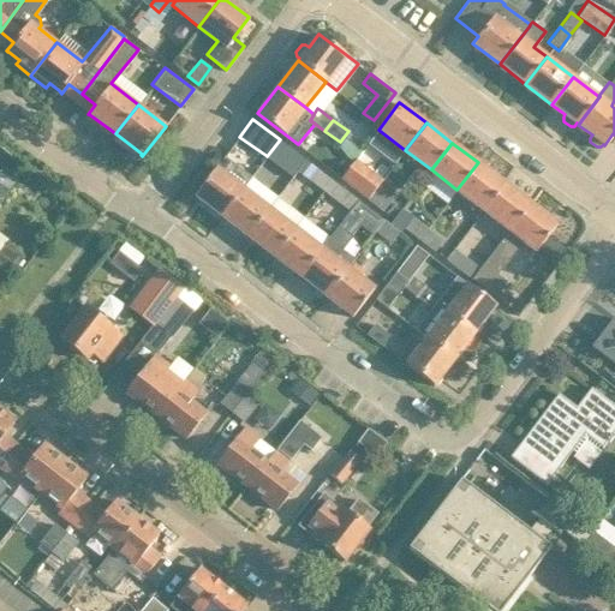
[(303,174),(323,190),(333,179),(305,157),(296,168),(303,174)]
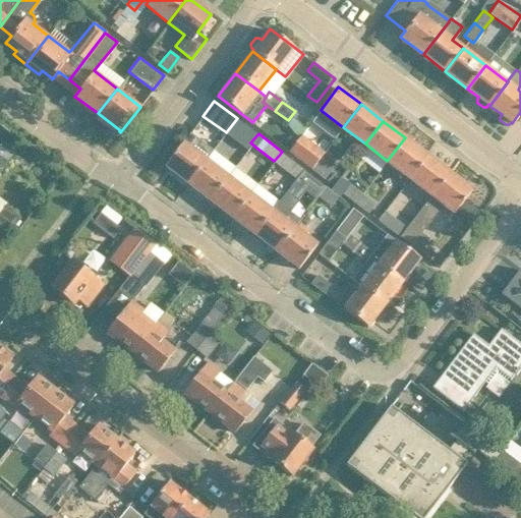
[(289,151),(311,168),(319,159),(325,151),(302,133),(289,151)]
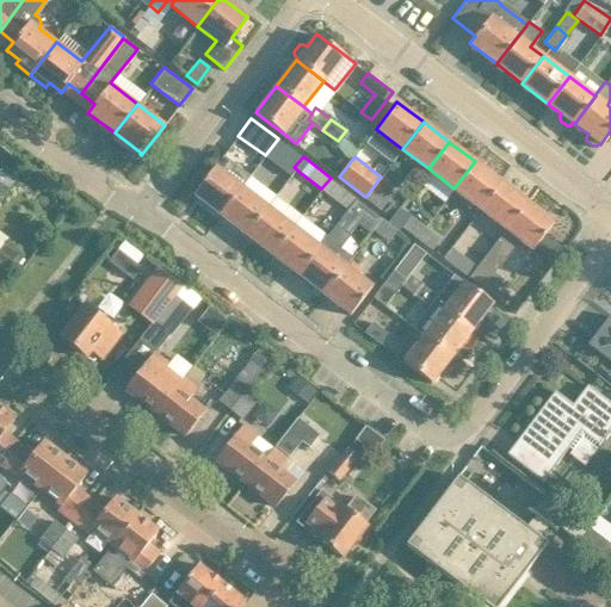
[(454,189),(480,209),(501,181),(475,161),(454,189)]
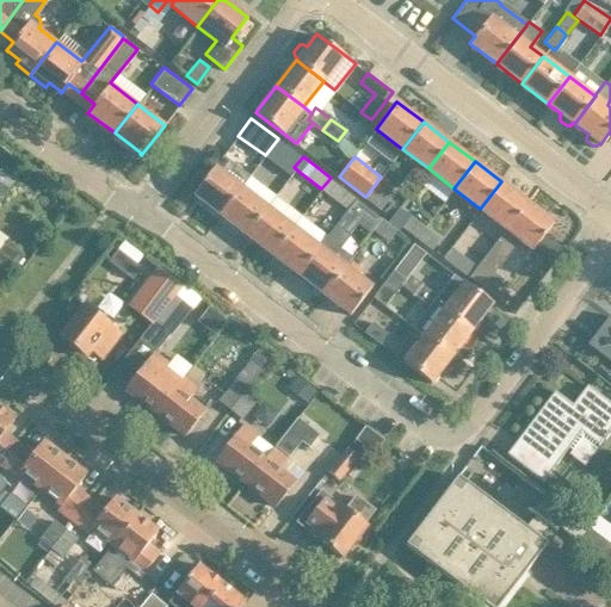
[(193,193),(220,214),(241,186),(215,166),(193,193)]
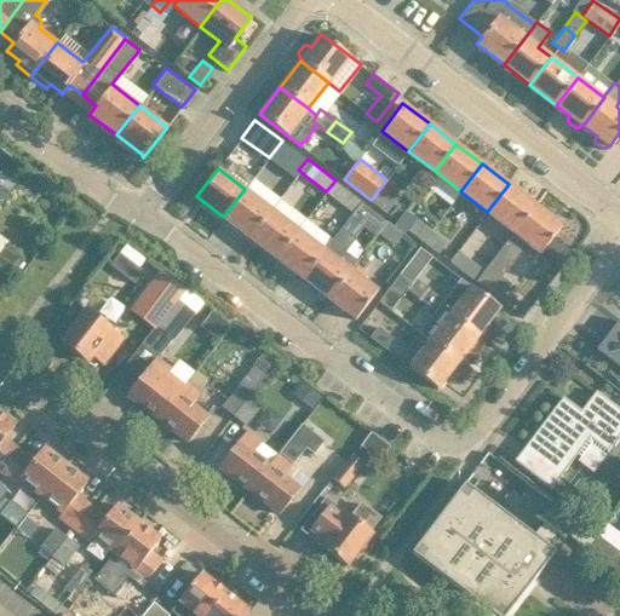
[(250,237),(271,209),(280,199),(253,178),(245,189),(223,217),(250,237)]
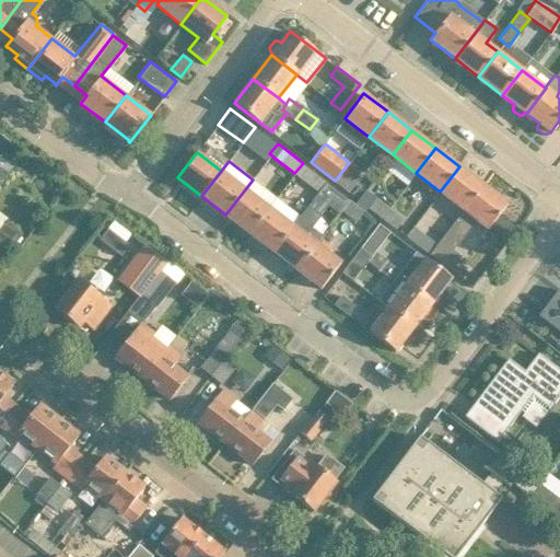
[(294,173),(318,192),(326,182),(303,163),(294,173)]
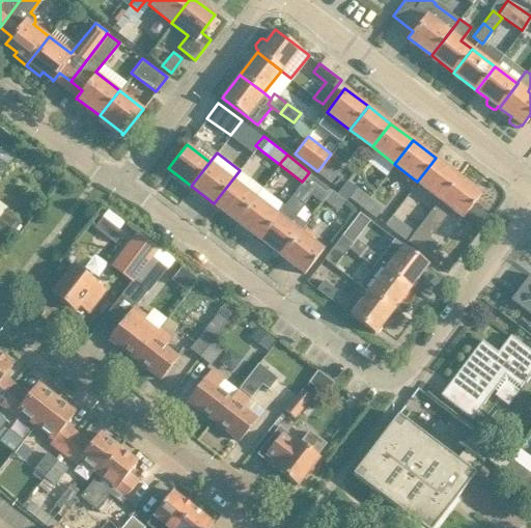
[(440,199),(457,175),(436,158),(417,182),(440,199)]
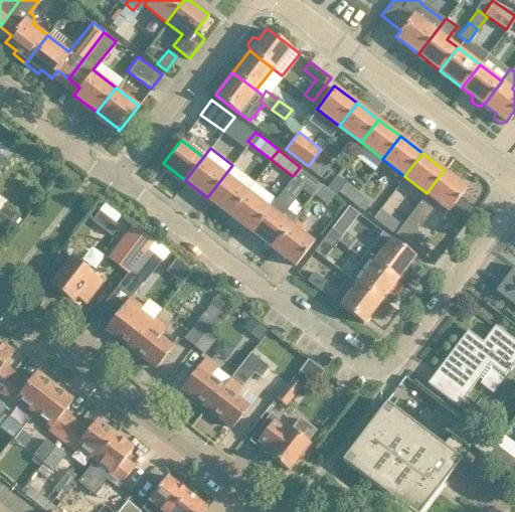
[(315,157),(308,166),(320,175),(327,166),(315,157)]
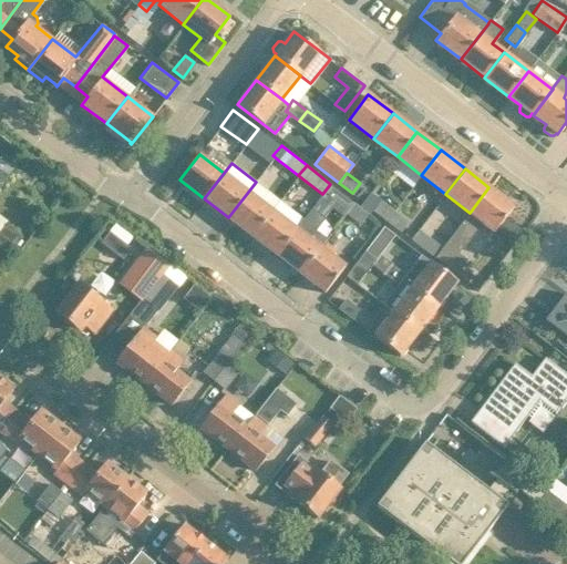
[(470,213),(435,257),(456,273),(467,258),(459,252),(481,222),(494,232),(514,206),(488,187),(470,213)]
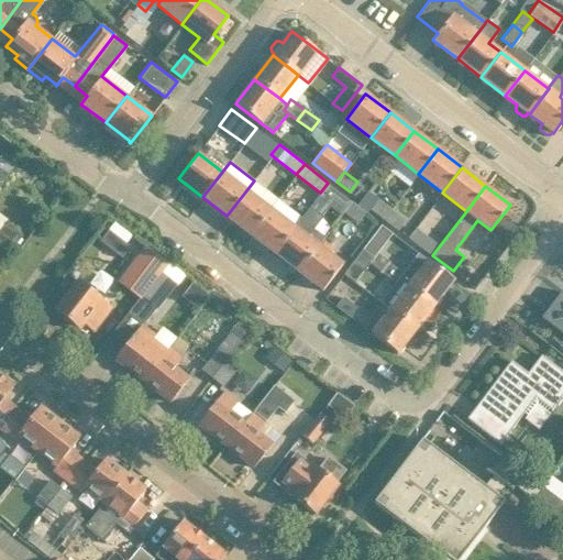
[(227,216),(251,233),(269,208),(246,190),(227,216)]
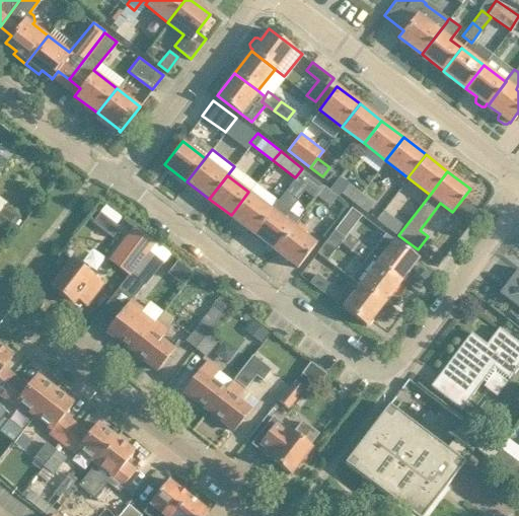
[(253,232),(275,249),(293,226),(283,218),(297,199),(295,197),(304,185),(295,177),(271,209),(253,232)]
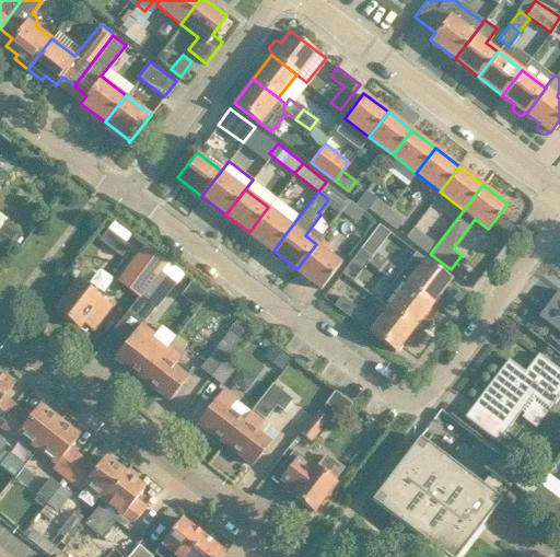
[(368,206),(383,217),(391,207),(375,195),(368,206)]
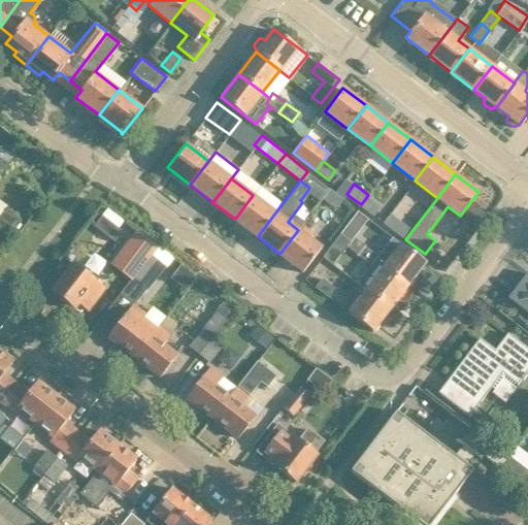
[(322,197),(335,207),(341,197),(329,188),(322,197)]
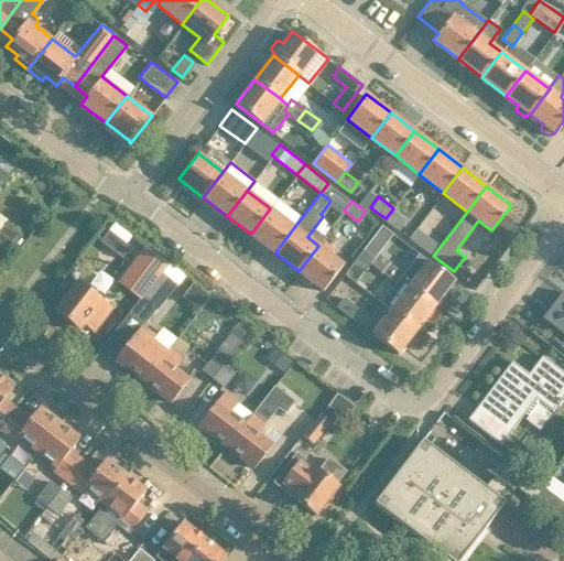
[(251,234),(275,252),(294,227),(270,208),(251,234)]
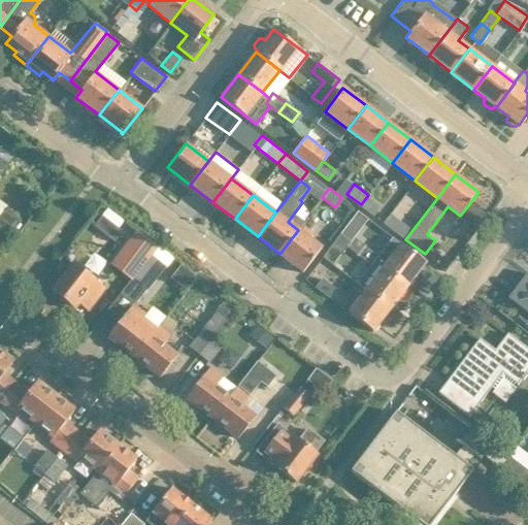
[(368,195),(361,204),(372,214),(380,204),(368,195)]
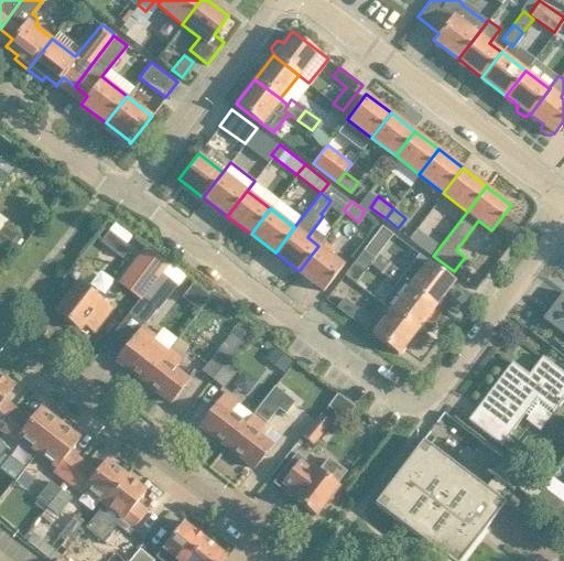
[(0,245),(6,249),(19,232),(4,220),(0,227),(0,245)]
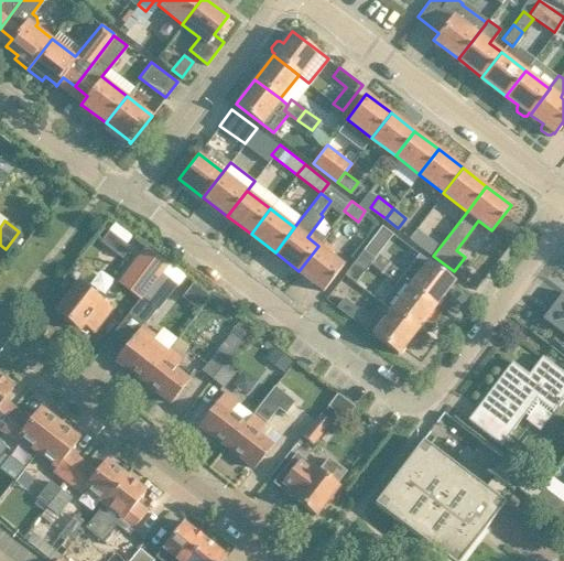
[(369,261),(383,272),(390,262),(377,252),(392,233),(381,224),(362,248),(372,257),(369,261)]
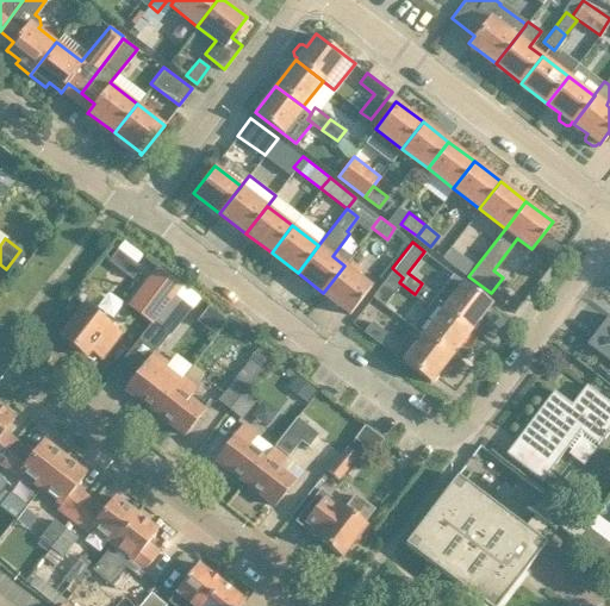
[(473,262),(460,252),(452,263),(465,273),(473,262)]
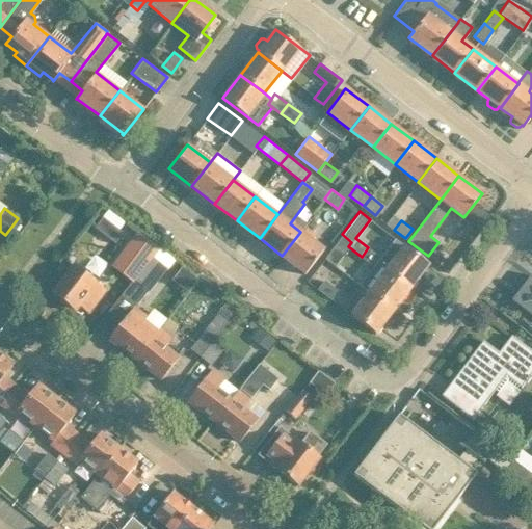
[(138,232),(112,265),(133,280),(153,255),(158,247),(152,242),(150,241),(139,233),(138,232)]
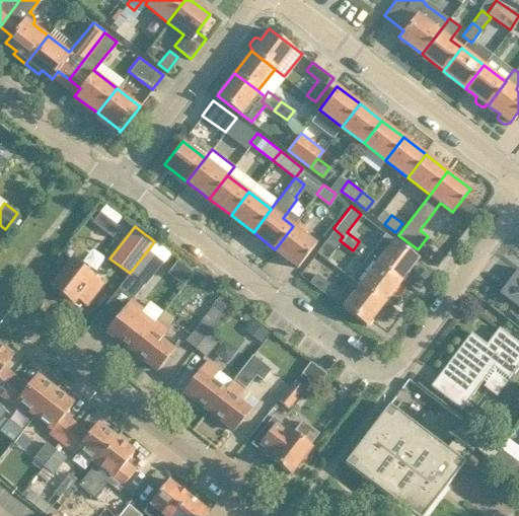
[(293,226),(275,249),(297,267),(310,250),(315,243),(293,226)]
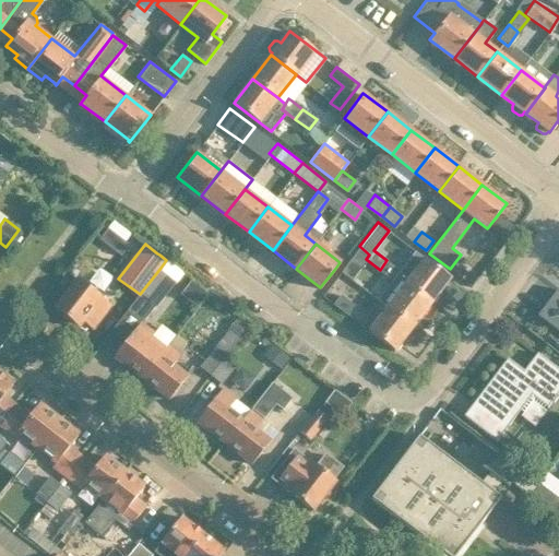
[(359,246),(349,259),(359,267),(366,259),(369,255),(359,246)]
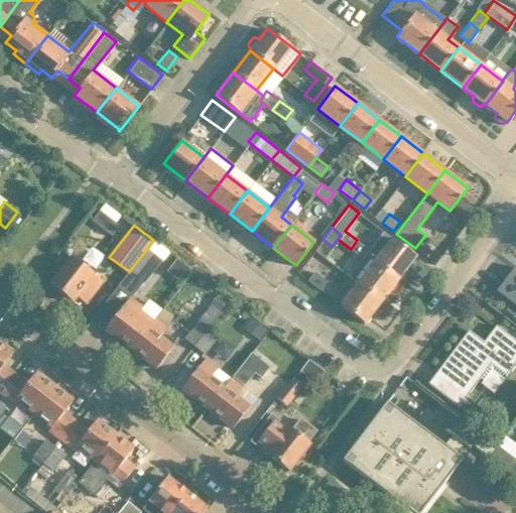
[(392,238),(375,260),(398,278),(415,256),(392,238)]
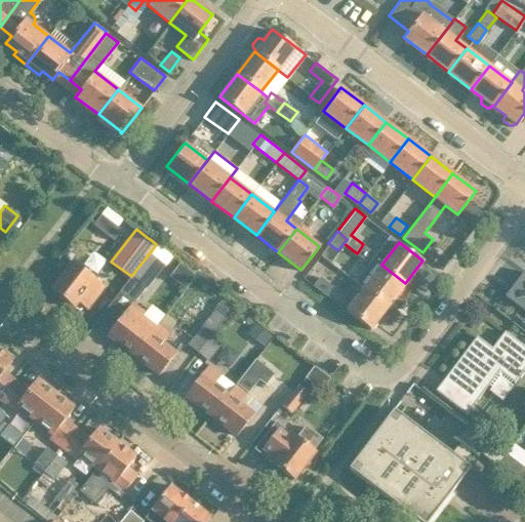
[(363,244),(357,253),(368,263),(372,257),(375,253),(363,244)]
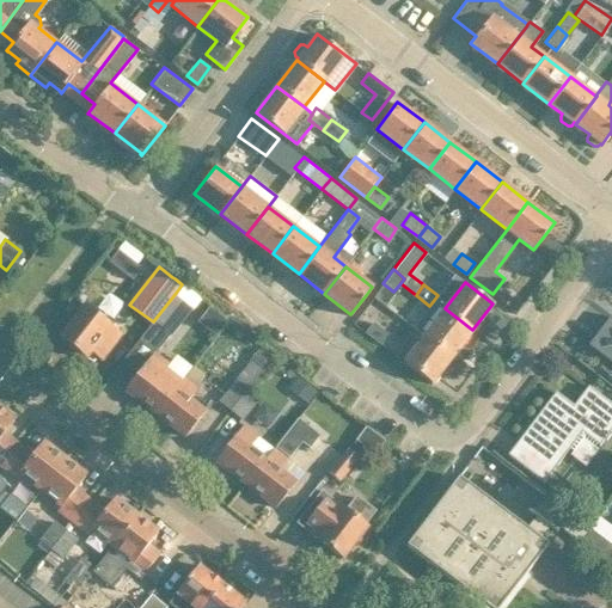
[(153,321),(140,338),(151,348),(153,345),(157,348),(191,305),(176,293),(153,321)]
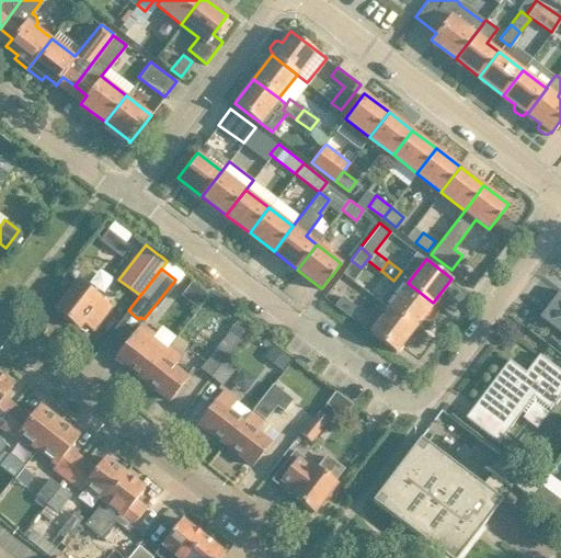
[(379,299),(389,307),(414,327),(433,303),(408,283),(398,275),(393,281),(379,299)]
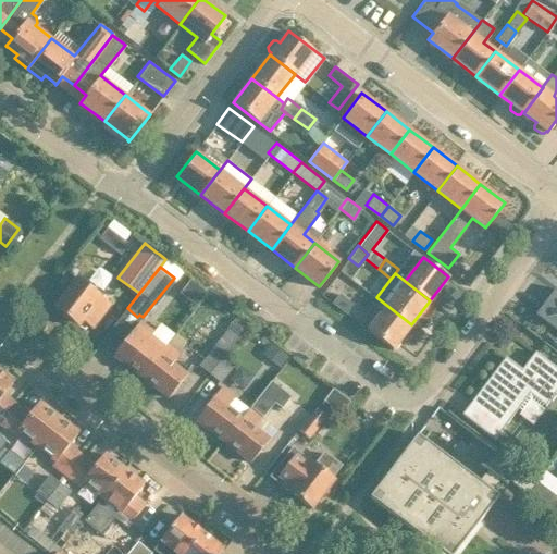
[(82,319),(91,327),(104,309),(95,302),(100,295),(77,278),(54,307),(77,324),(82,319)]
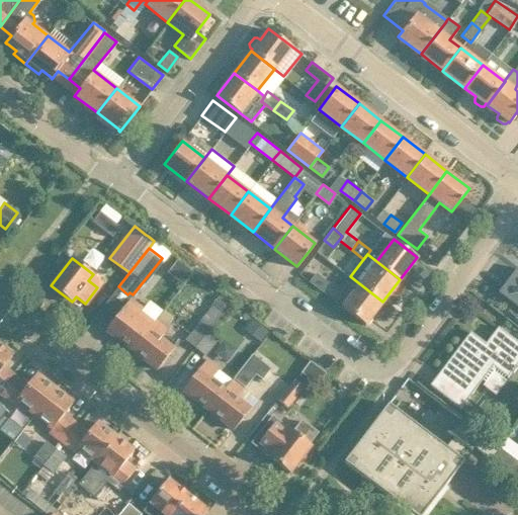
[(517,266),(498,291),(517,306),(517,266)]
